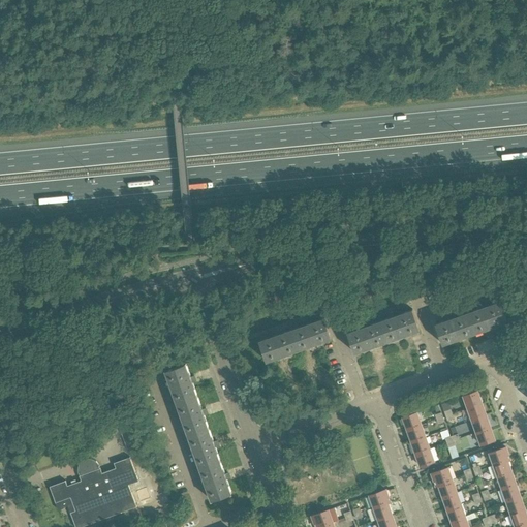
[(466,314),(473,335),(505,323),(498,303),(485,308),(484,305),(478,307),(479,310),(466,314)]
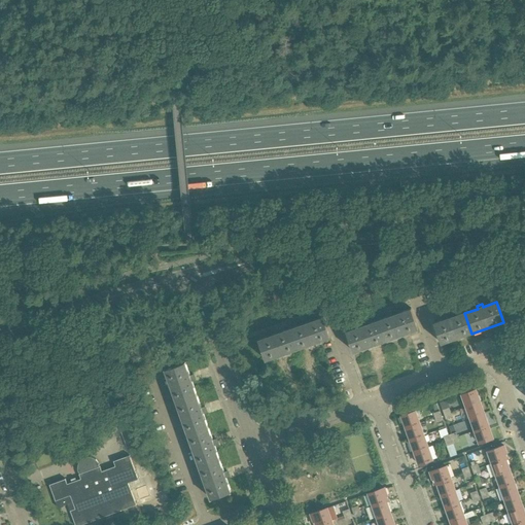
[(377,321),(384,342),(416,329),(410,310),(395,315),(394,312),(389,314),(390,317),(377,321)]
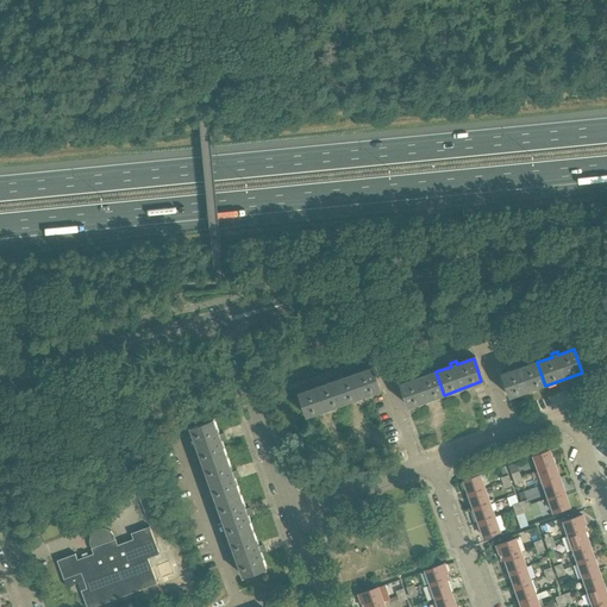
[(507,399),(545,386),(537,362),(521,368),(519,364),(513,367),(514,370),(499,376),(507,399)]
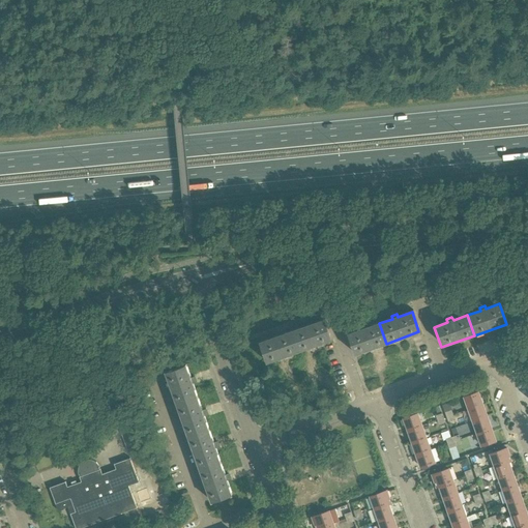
[(291,331),(298,352),(330,341),(323,320),(310,325),(309,322),(303,324),(304,327),(291,331)]
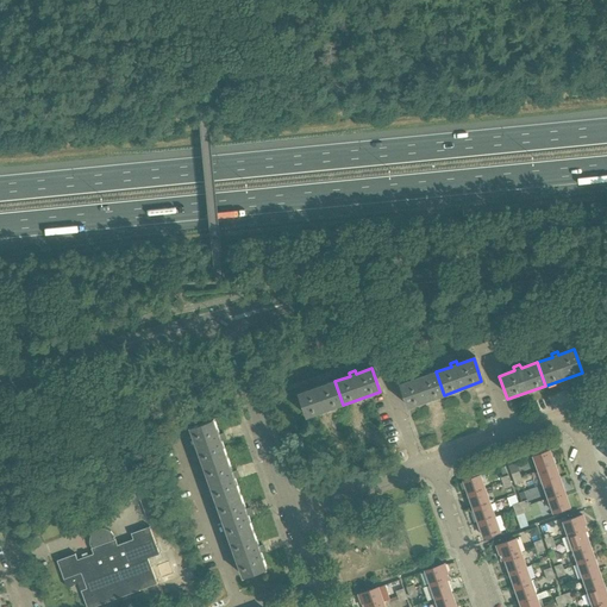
[(406,408),(444,395),(436,371),(420,377),(419,374),(413,376),(414,380),(398,385),(406,408)]
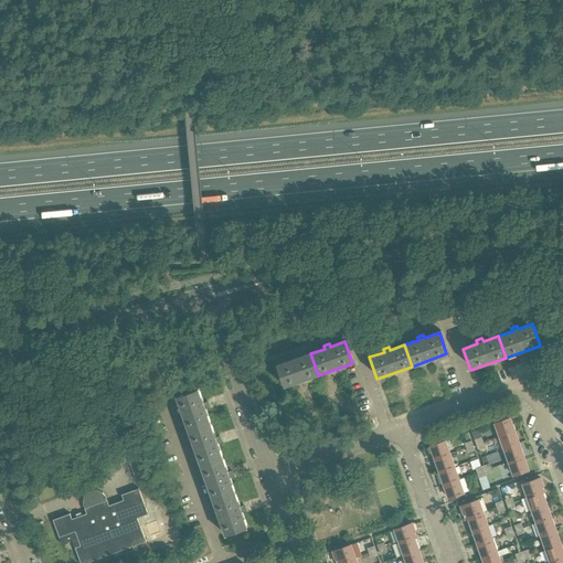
[(283,388),(318,375),(310,353),(296,359),(295,356),(288,358),(289,361),(275,367),(283,388)]
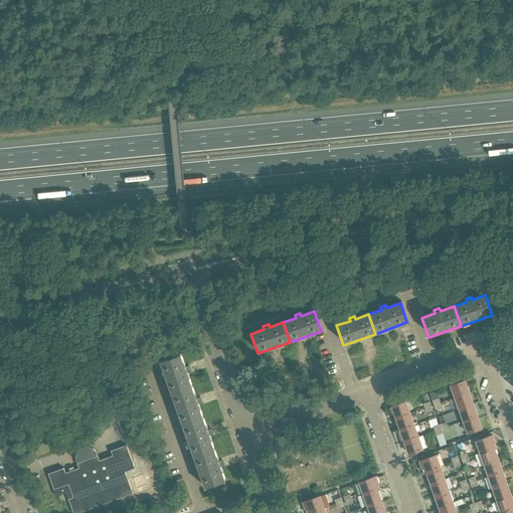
[(171,394),(190,387),(186,374),(189,373),(188,370),(187,368),(184,369),(179,356),(159,362),(171,394)]
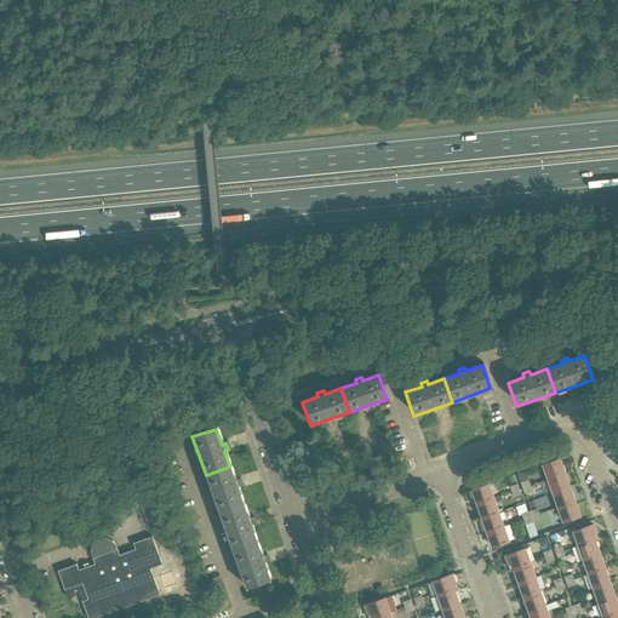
[(547,481),(562,475),(562,474),(564,473),(562,468),(560,469),(558,461),(542,467),(547,481)]
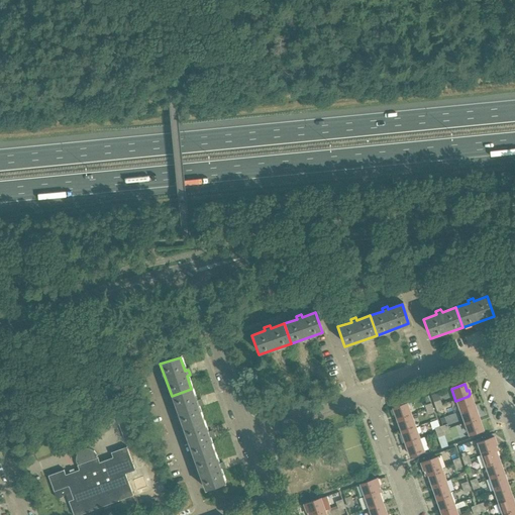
[(183,427),(203,420),(198,407),(201,406),(200,404),(199,401),(196,402),(191,389),(172,396),(183,427)]
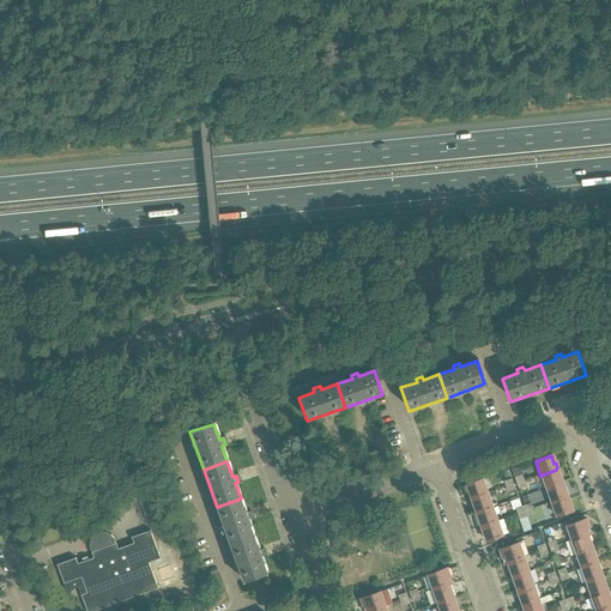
[(131,482),(139,478),(135,467),(126,471),(131,482)]
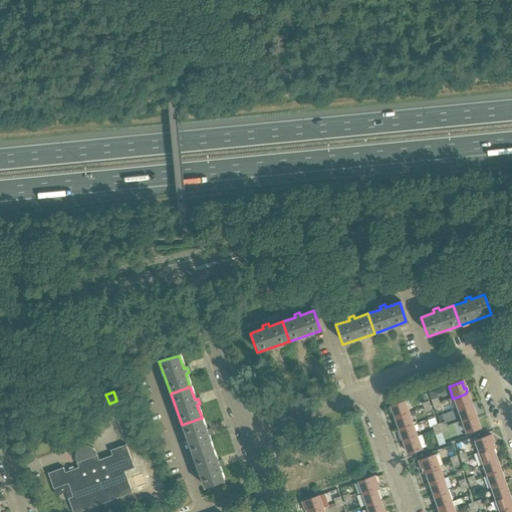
[(457,410),(470,406),(466,394),(453,399),(457,410)]
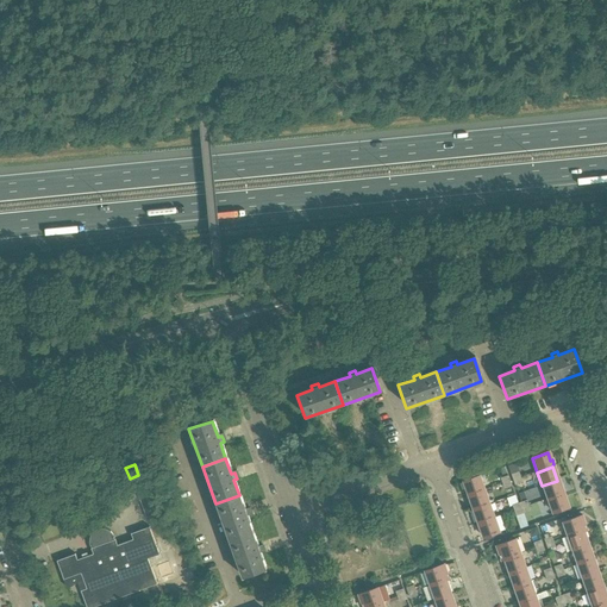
[(468,498),(483,492),(479,477),(462,483),(468,498)]
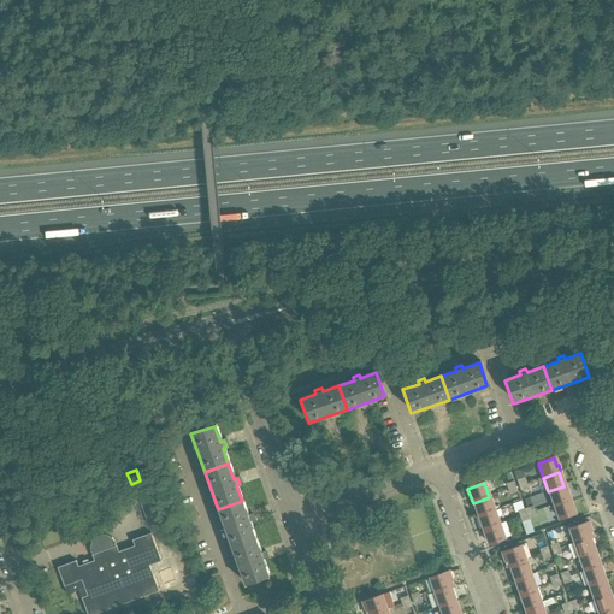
[(564,486),(548,491),(553,506),(570,500),(564,486)]
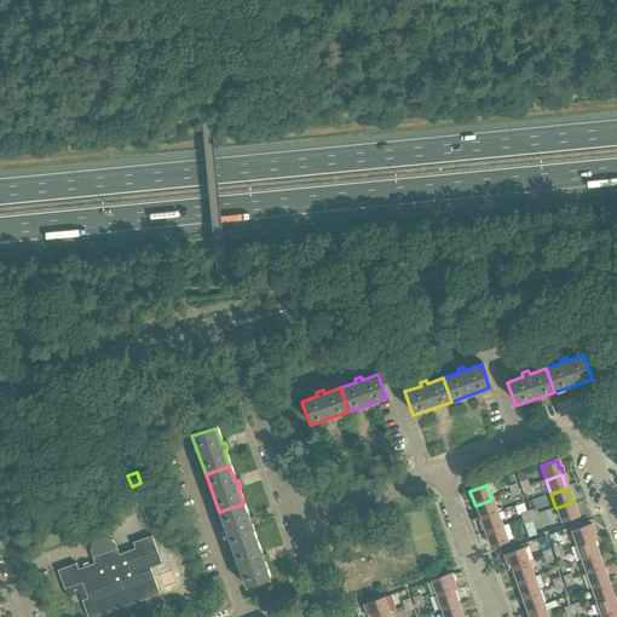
[(480,519),(496,514),(491,500),(476,506),(480,519)]
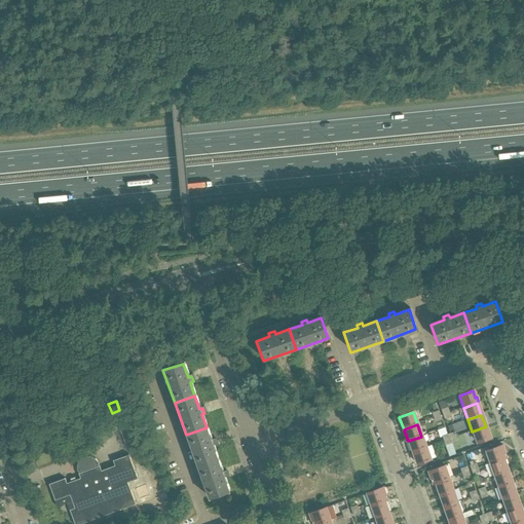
[(486,426),(472,432),(477,444),(490,439),(486,426)]
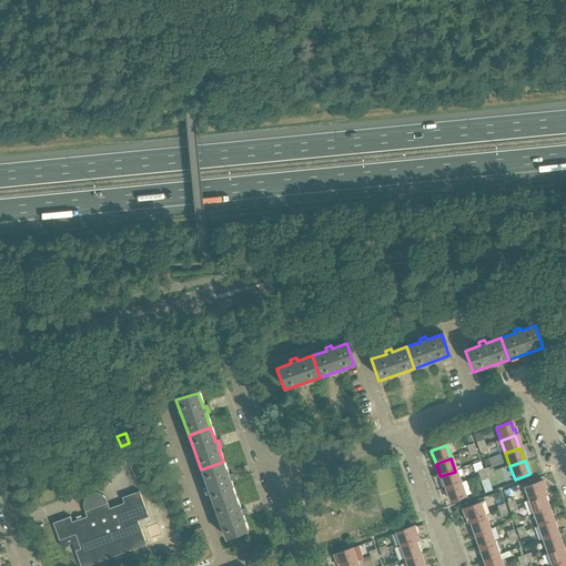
[(213,505),(235,497),(230,483),(233,482),(232,478),(231,475),(228,477),(223,462),(201,470),(213,505)]
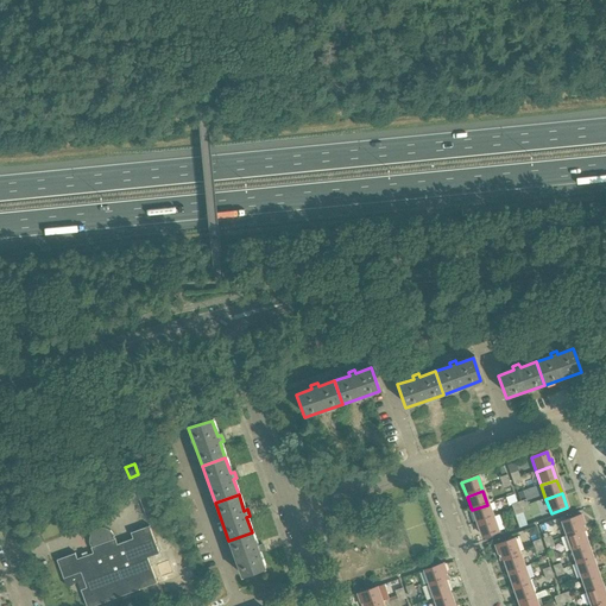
[(487,505),(472,510),(477,524),(492,518),(487,505)]
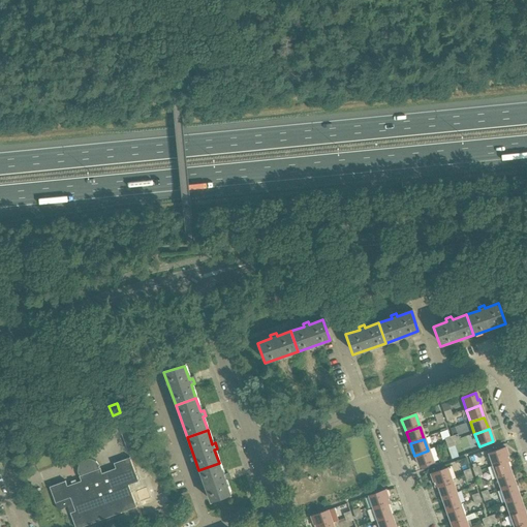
[(492,467),(508,461),(504,448),(488,455),(492,467)]
